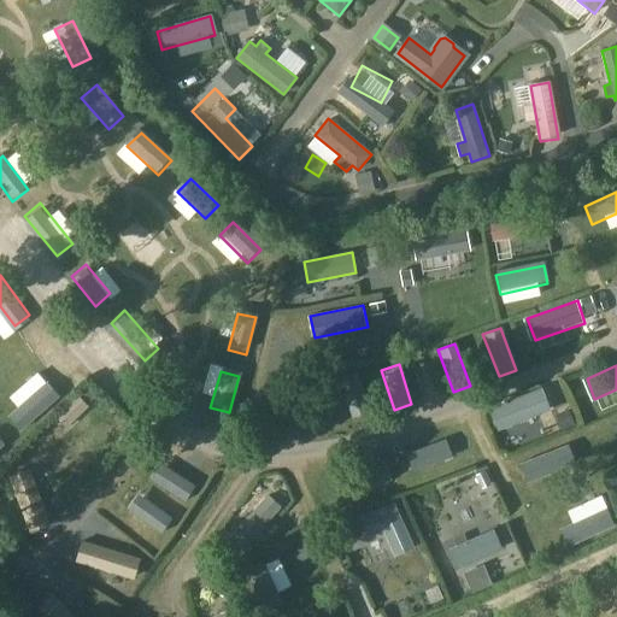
[(356,375),(338,381),(351,422),(369,416),(356,375)]
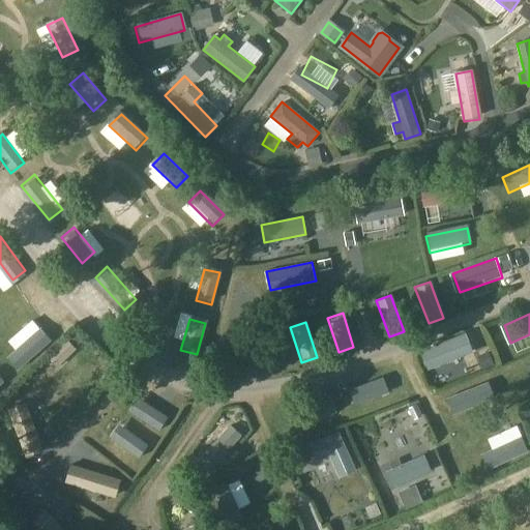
[(40,324),(7,353),(20,365),(52,336),(40,324)]
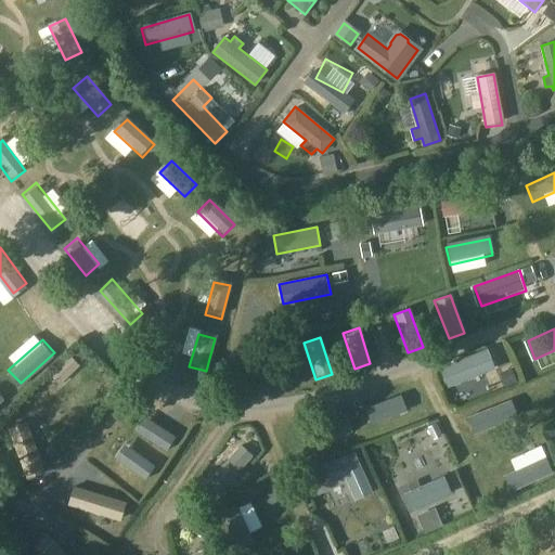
[(488,349),(441,369),(449,387),(494,369),(488,349)]
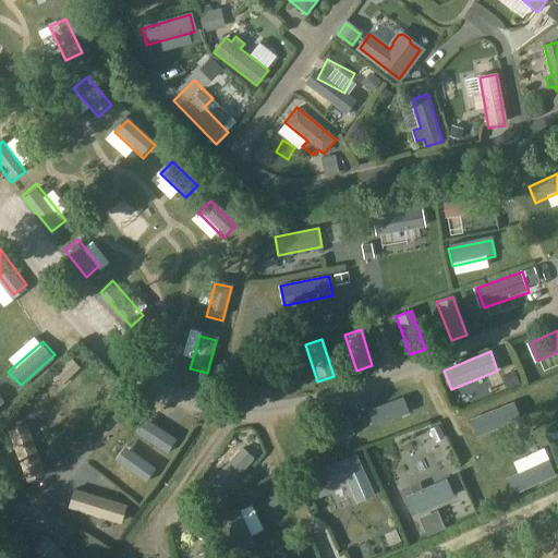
[(247,358),(230,359),(232,398),(250,397),(247,358)]
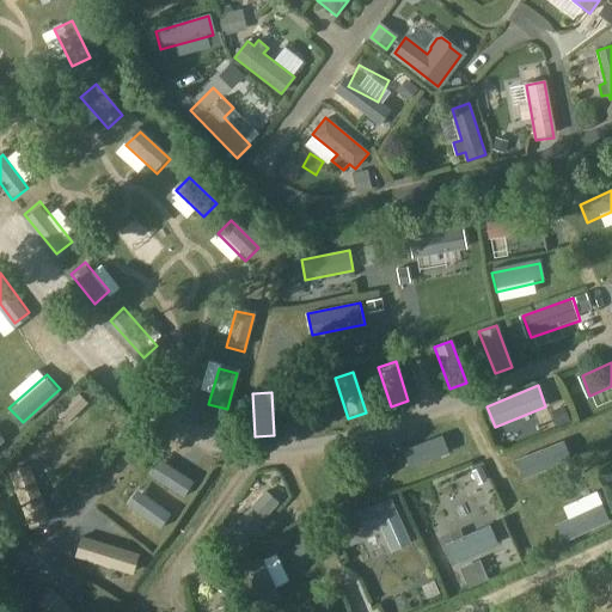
[(441,438),(402,454),(409,471),(448,456),(441,438)]
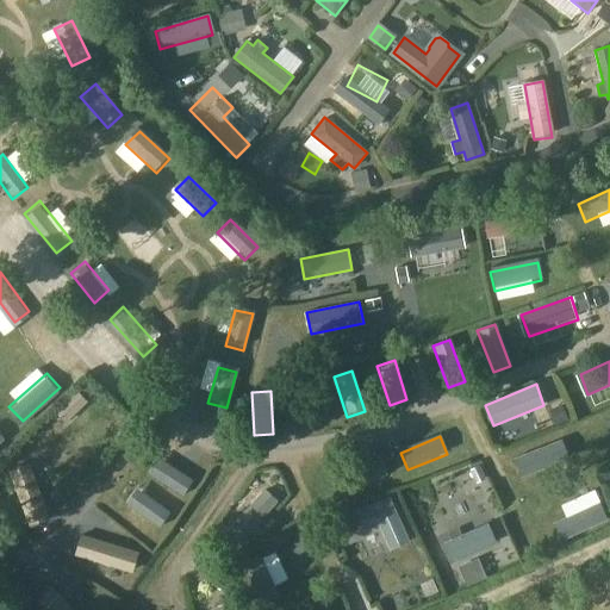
[(561,443),(514,462),(522,481),(568,462),(561,443)]
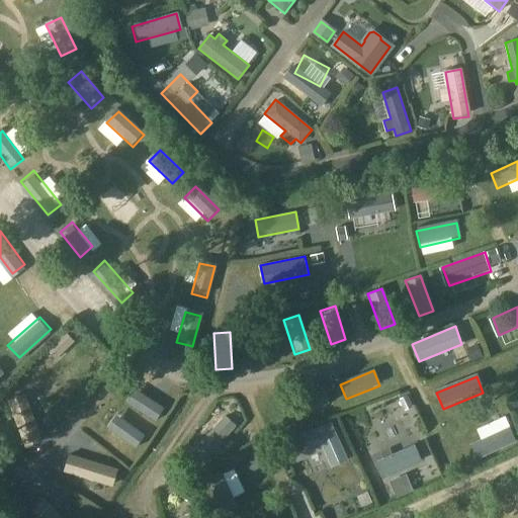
[(135,384),(125,398),(157,418),(165,405),(135,384)]
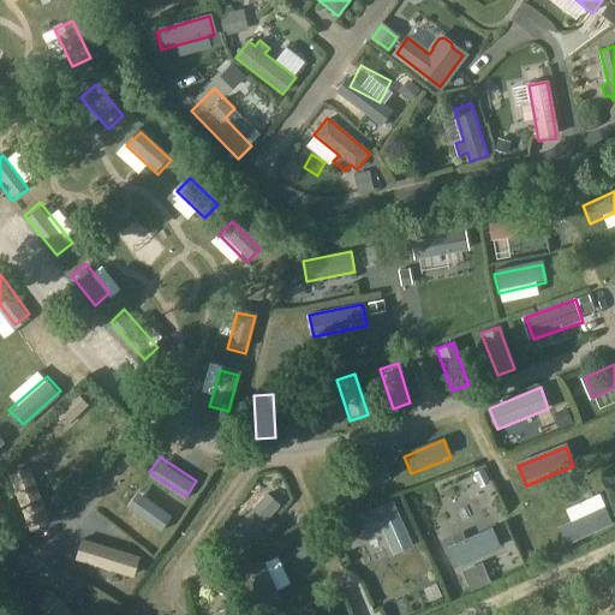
[(382,464),(342,479),(350,496),(389,482),(382,464)]
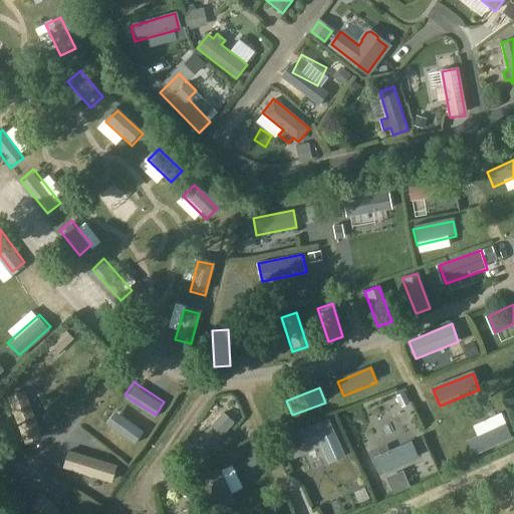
[(25,390),(9,396),(26,443),(42,437),(25,390)]
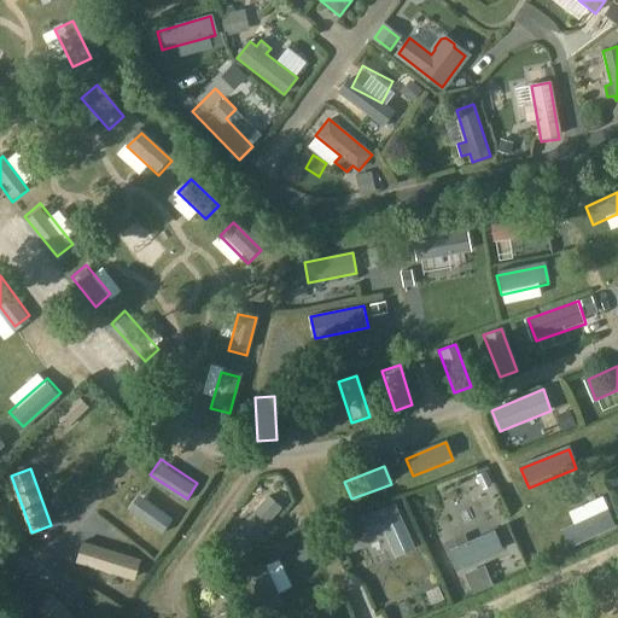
[(139,490),(127,505),(163,531),(174,516),(139,490)]
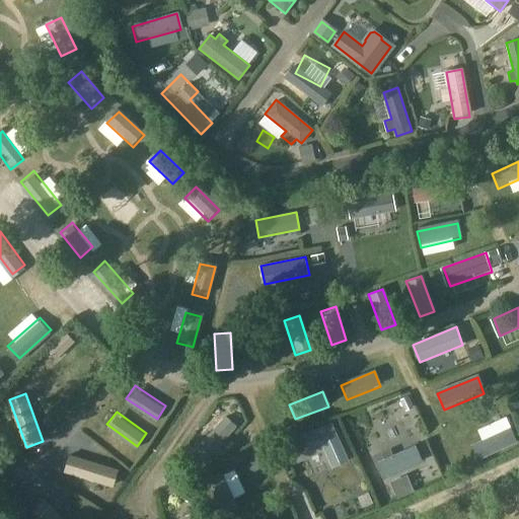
[(323,447),(334,468),(350,460),(332,423),(305,436),(312,452),(323,447)]
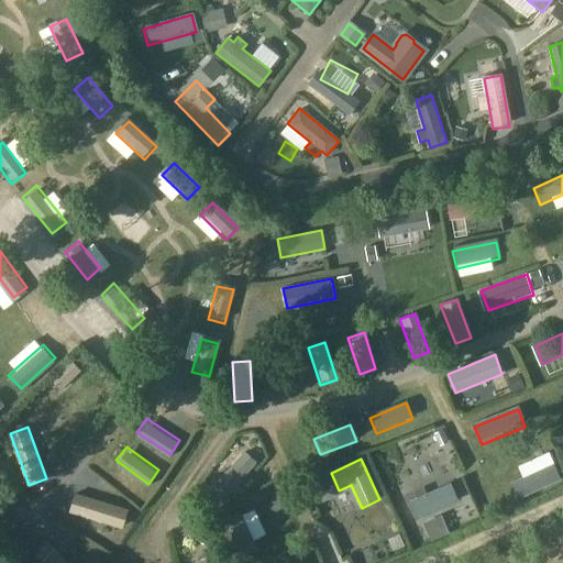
[(553,466),(510,486),(518,503),(561,483),(553,466)]
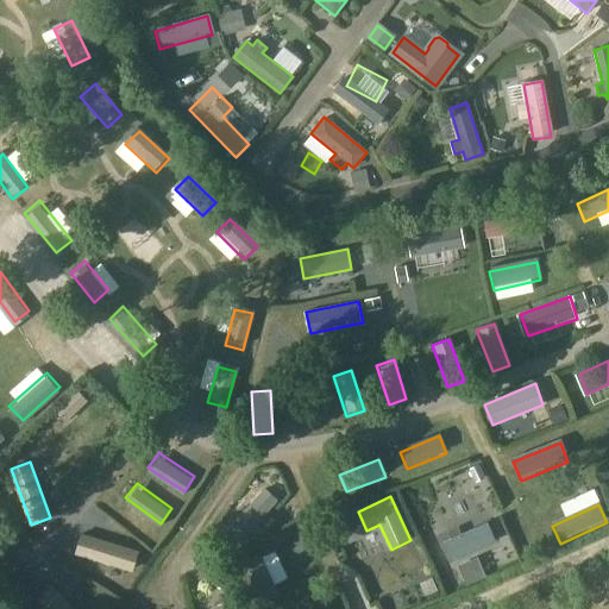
[(444,544),(453,562),(497,542),(489,523),(463,534),(459,528),(449,533),(452,540),(444,544)]
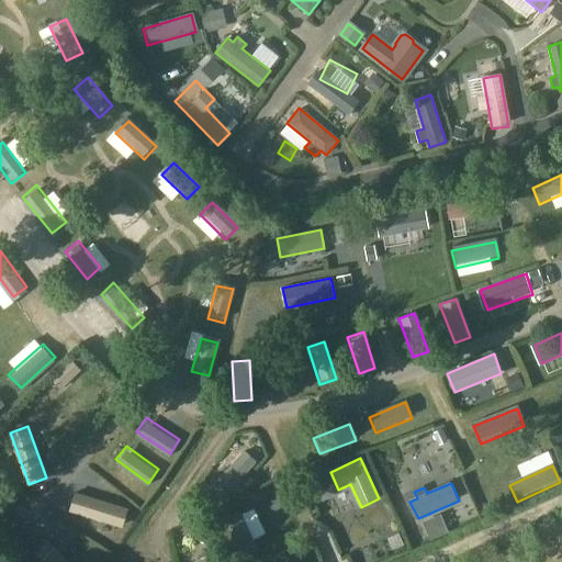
[(76,492),(70,509),(122,526),(127,508),(76,492)]
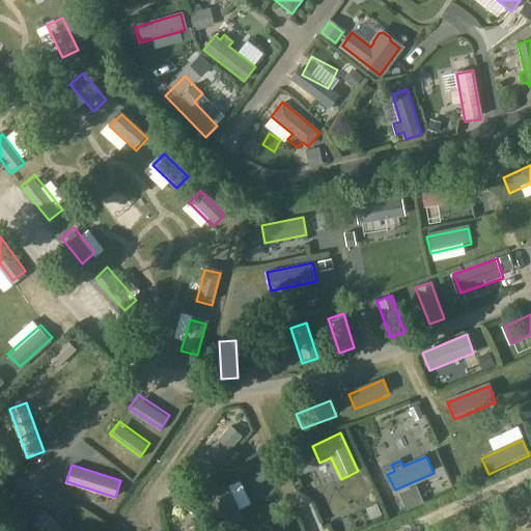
[(229,482),(214,490),(229,522),(245,514),(229,482)]
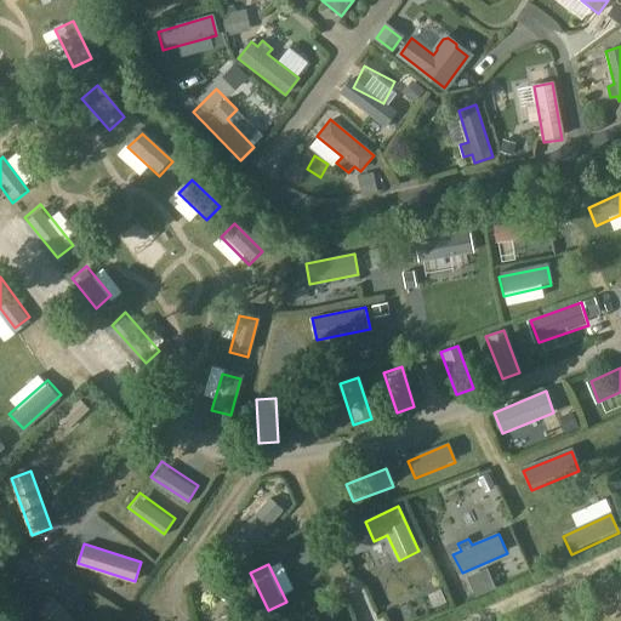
[(78,620),(53,594),(38,609),(50,620),(78,620)]
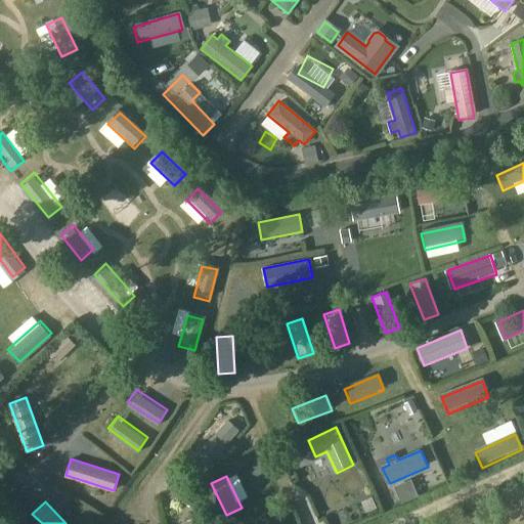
[(207,523),(204,515),(186,522),(187,523),(207,523)]
